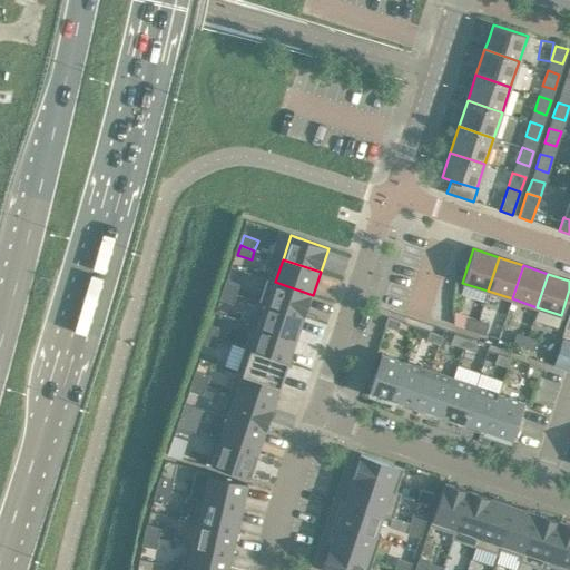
[(239,296),(243,286),(228,281),(225,291),(239,296)]
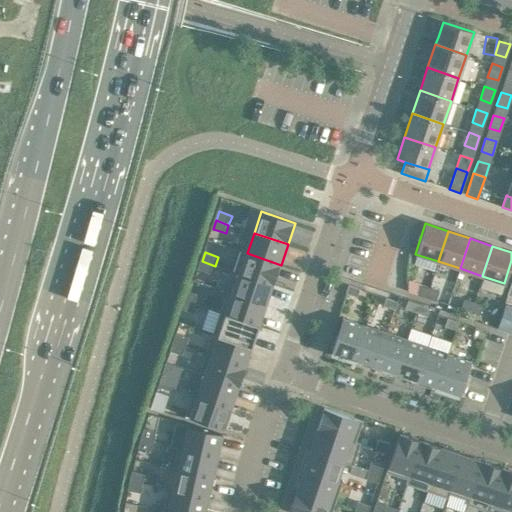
[(274,285),(281,265),(247,253),(240,274),(274,285)]
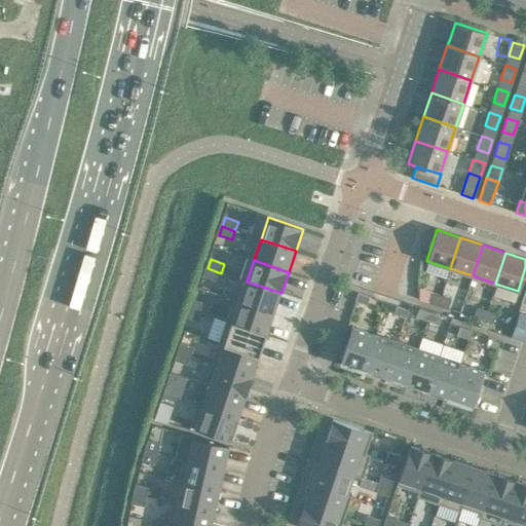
[(204,277),(218,282),(221,273),(208,268),(204,277)]
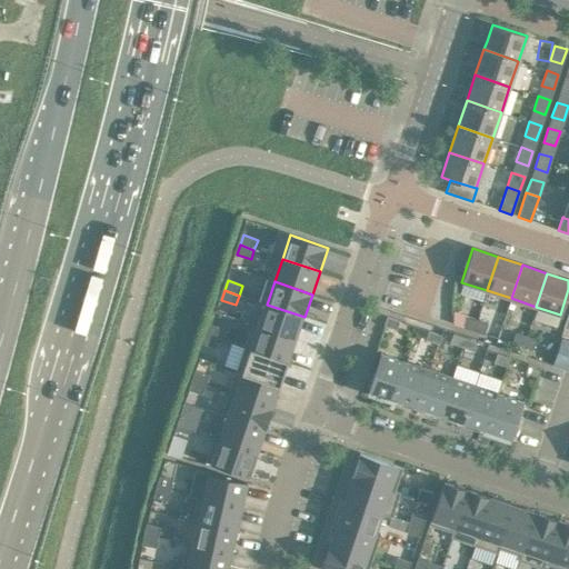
[(297,340),(305,317),(267,305),(259,327),(297,340)]
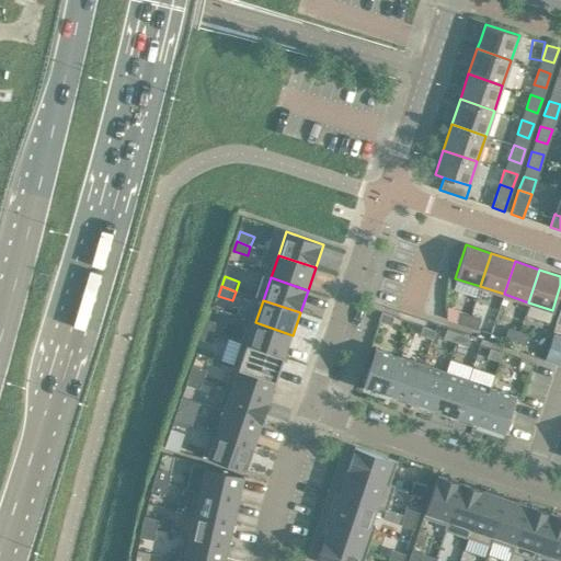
[(381,312),(379,321),(391,325),(395,317),(381,312)]
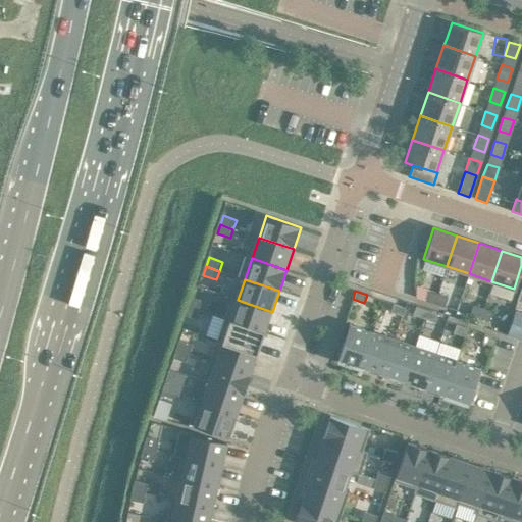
[(424,300),(434,303),(437,294),(427,291),(424,300)]
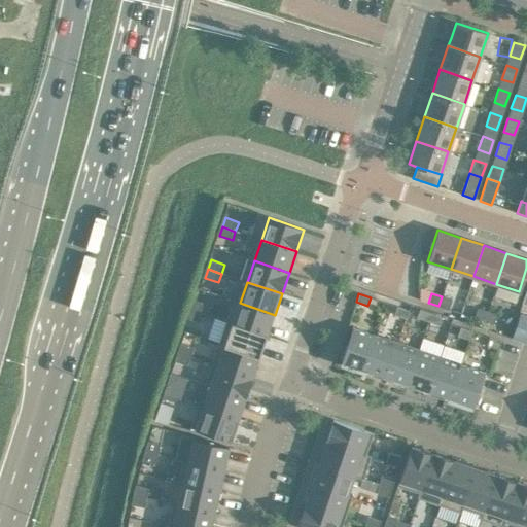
[(442,296),(438,306),(448,309),(451,300),(442,296)]
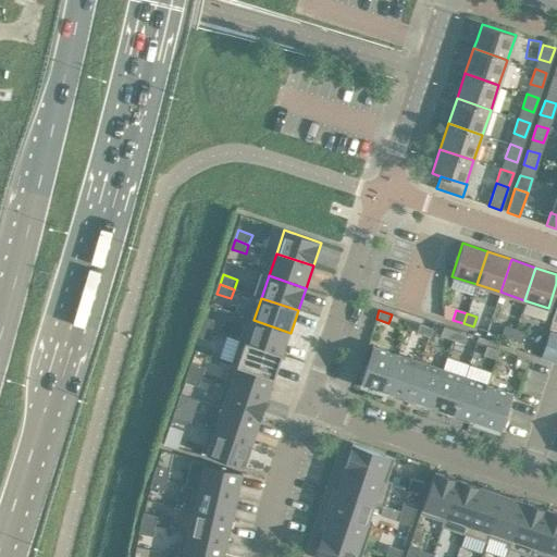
[(215,322),(202,317),(199,326),(212,332),(215,322)]
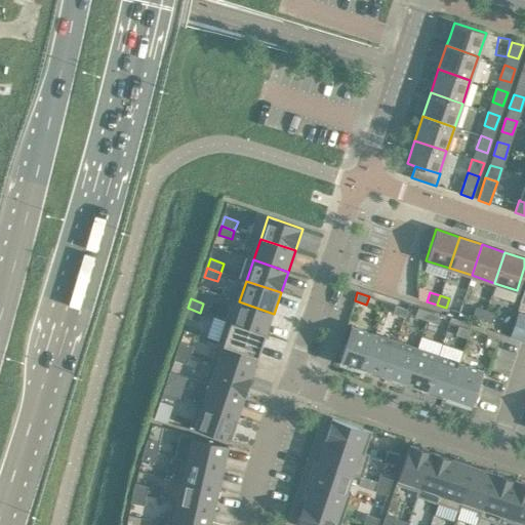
[(267,334),(274,314),(239,301),(232,323),(267,334)]
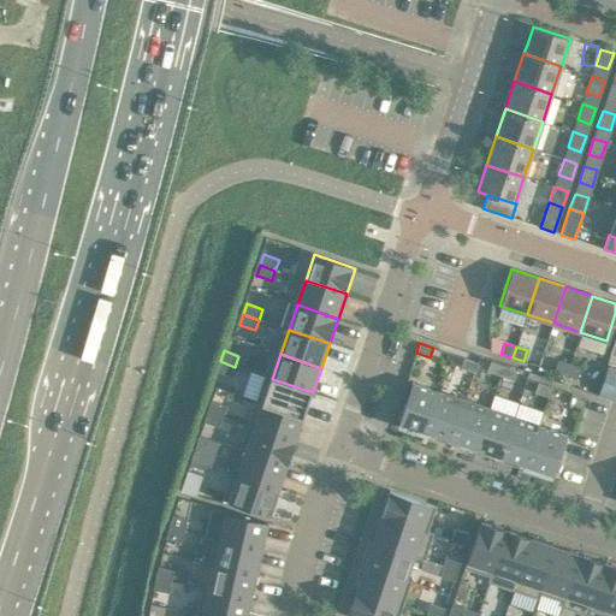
[(465,357),(461,368),(475,372),(478,362),(465,357)]
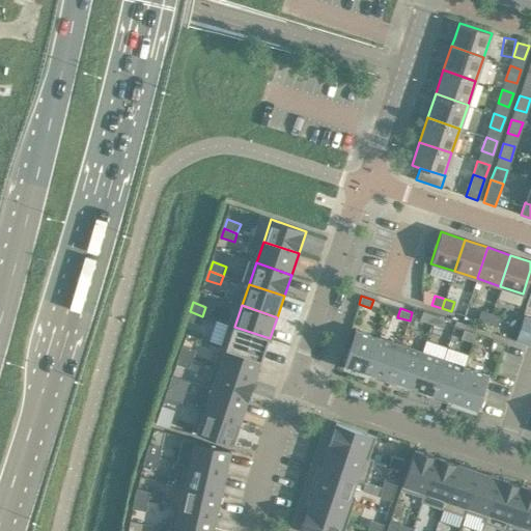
[(478,319),(487,324),(492,313),(481,310),(478,319)]
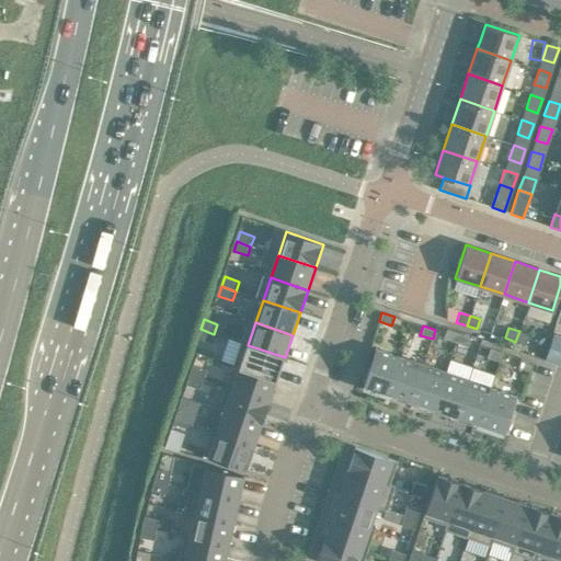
[(201,329),(197,339),(210,343),(214,334),(201,329)]
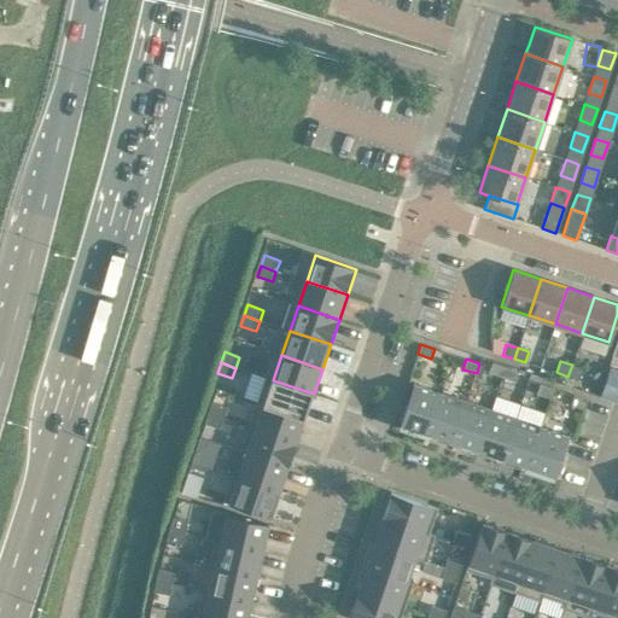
[(506,367),(493,362),(489,373),(502,377),(506,367)]
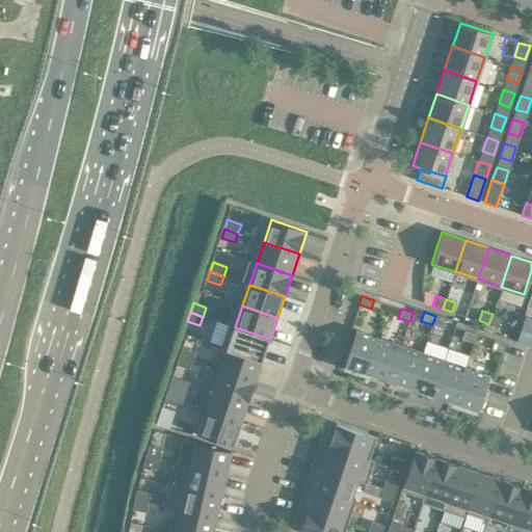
[(493,314),(488,324),(499,327),(502,317),(493,314)]
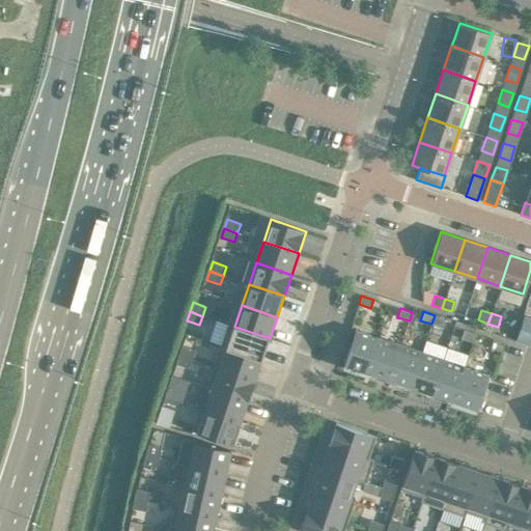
[(431,324),(443,328),(446,319),(435,315),(431,324)]
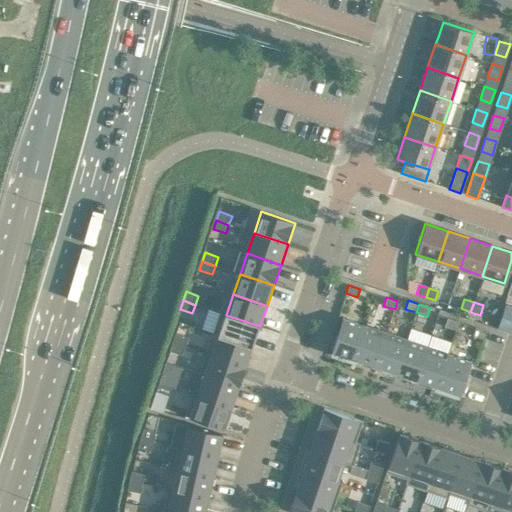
[(498,328),(511,332),(511,307),(505,305),(498,328)]
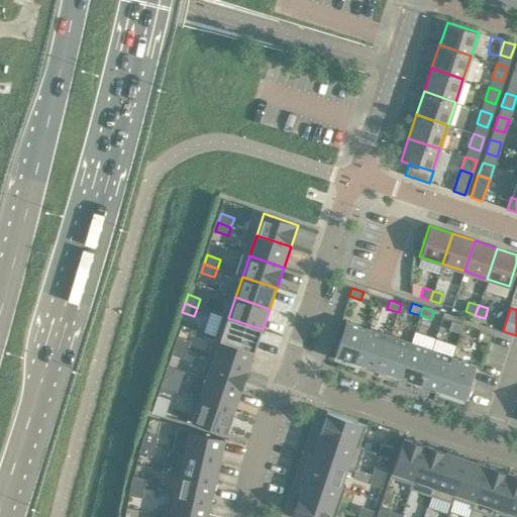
[(211,312),(206,330),(216,333),(221,315),(211,312)]
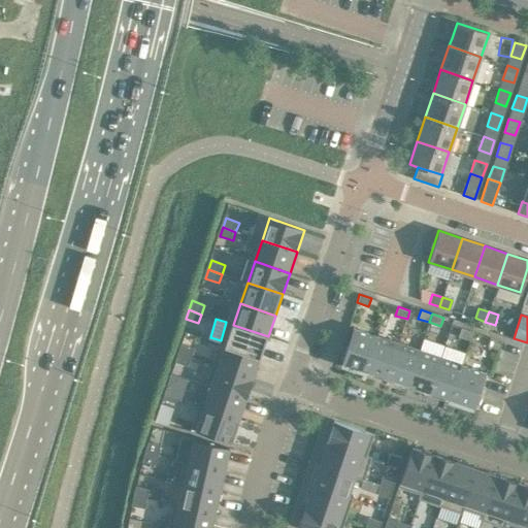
[(262,358),(268,336),(233,325),(226,345),(262,358)]
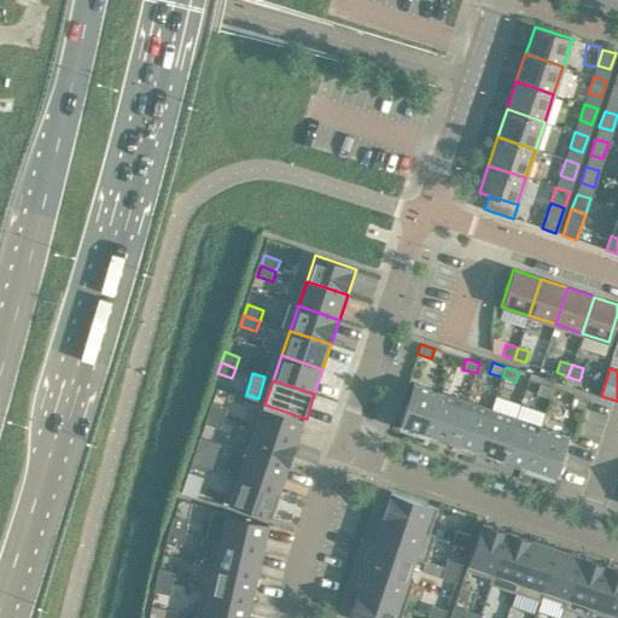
[(442,394),(414,384),(400,427),(427,437),(442,394)]
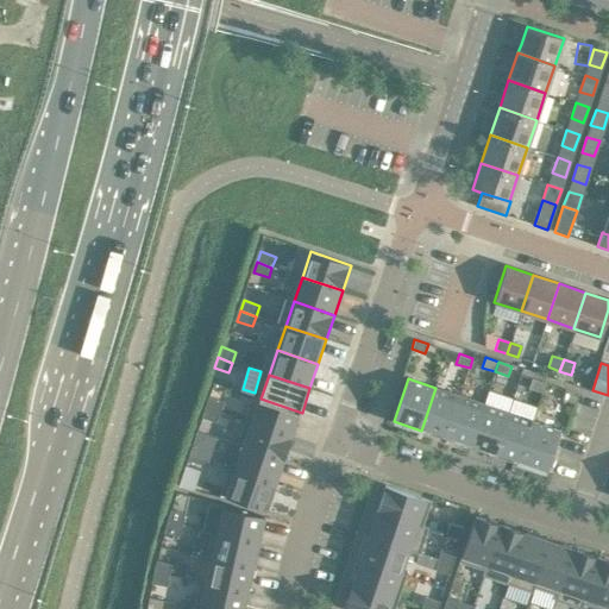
[(532,378),(529,388),(542,393),(546,383),(532,378)]
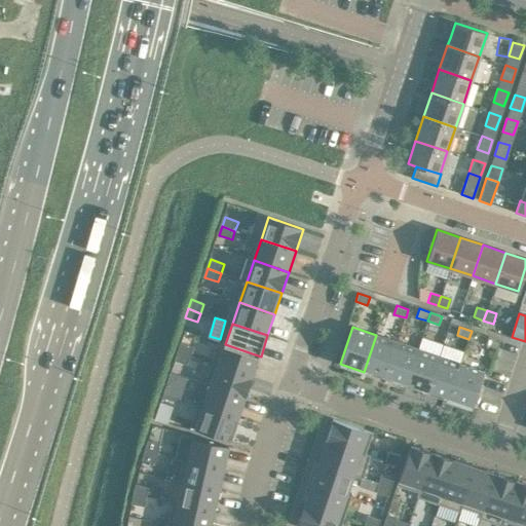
[(398,342),(376,335),(364,372),(365,372),(365,370),(385,377),(398,342)]
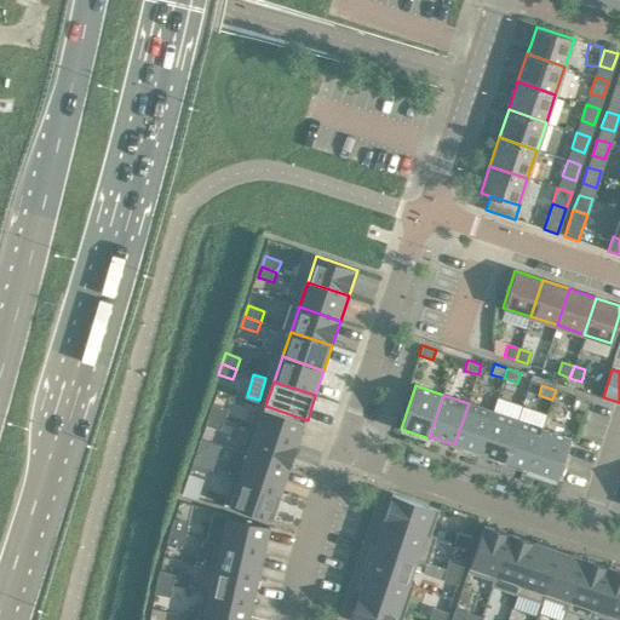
[(573,407),(586,412),(590,401),(577,396),(573,407)]
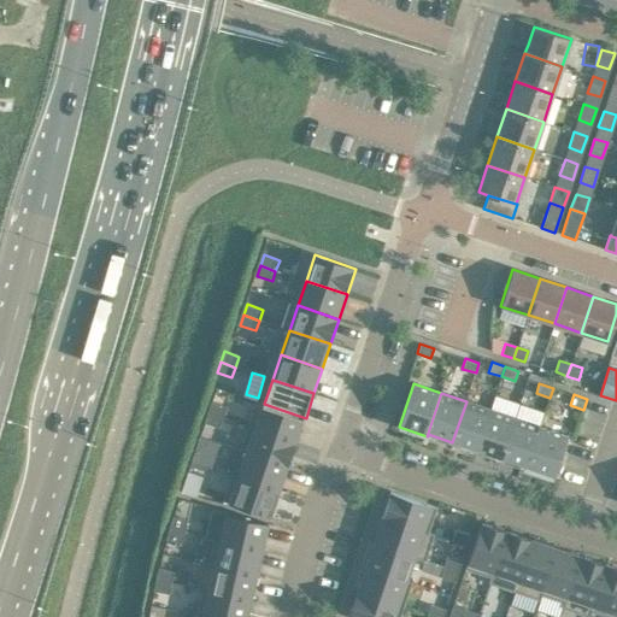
[(491,410),(466,401),(452,442),(477,451),(491,410)]
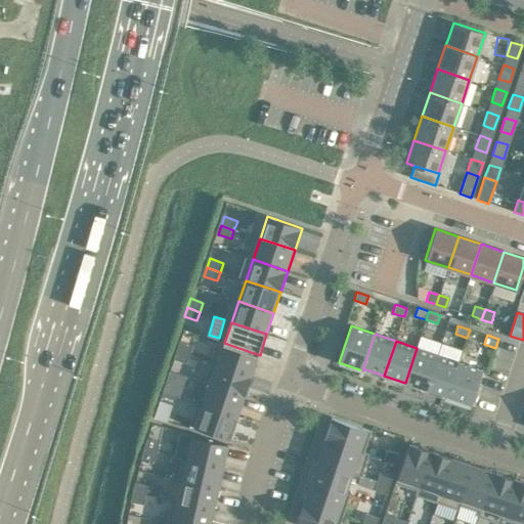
[(191,355),(194,347),(182,342),(179,351),(191,355)]
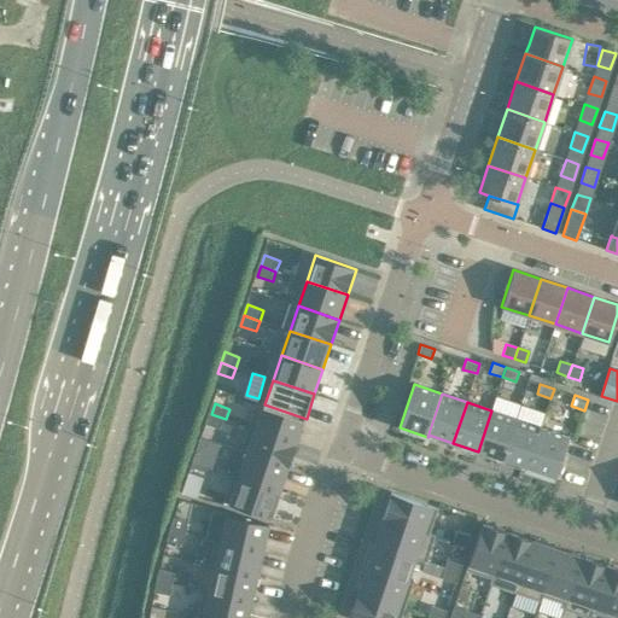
[(298,443),(307,419),(264,404),(257,430),(298,443)]
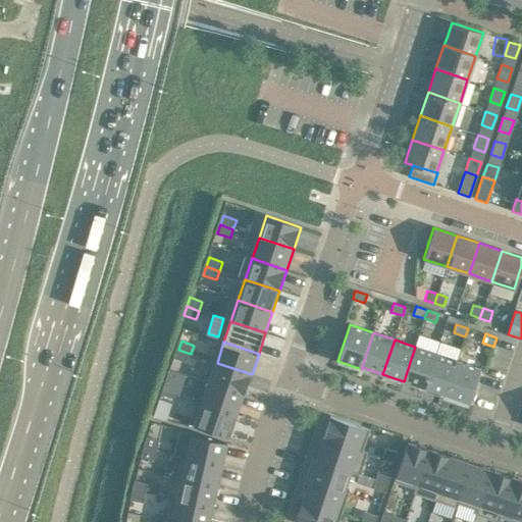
[(435,354),(415,347),(404,381),(424,388),(435,354)]
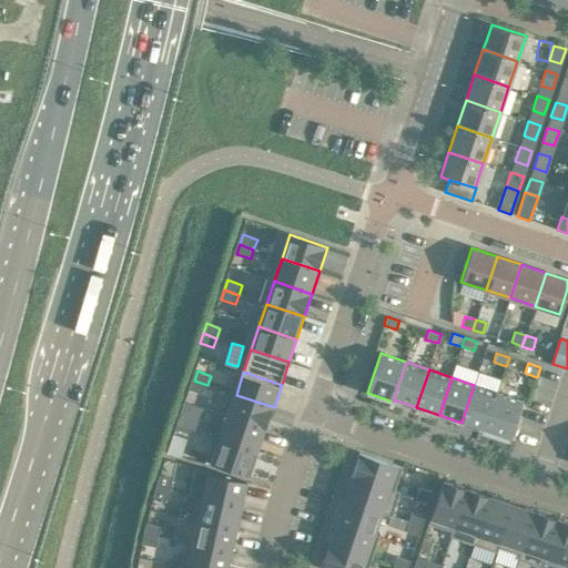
[(204,395),(208,385),(194,381),(191,391),(204,395)]
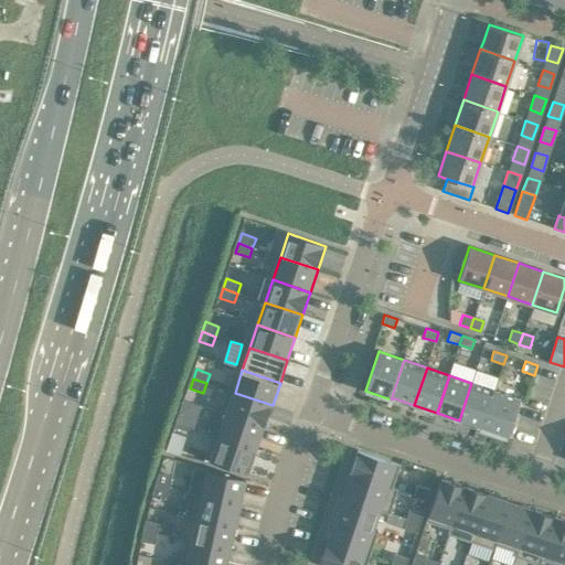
[(494,390),(471,383),(459,420),(481,427),(480,429),(481,429),(494,390)]
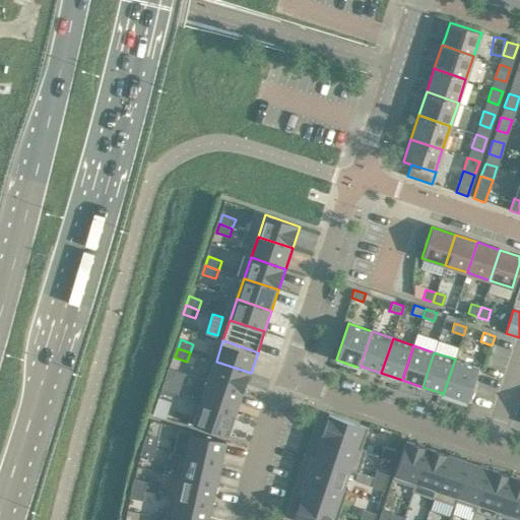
[(478,367),(455,359),(443,395),(466,403),(478,367)]
